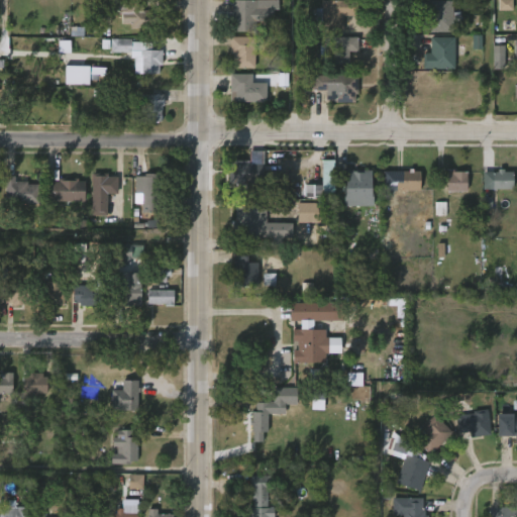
[(134,0),(134,1),(134,10),(160,11),(160,29),(130,29),(130,23),(127,23),(127,10),(115,10),(115,0),(134,0)]
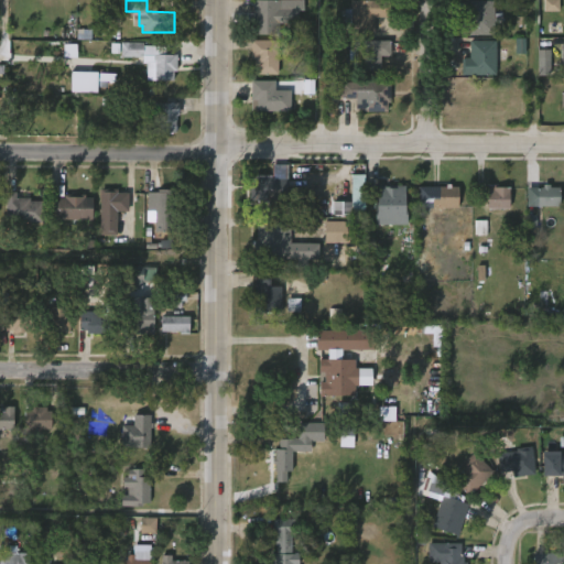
[(281,0),(281,8),(299,9),(299,22),(278,22),(278,34),(252,34),(253,10),(243,10),(243,7),(253,7),(253,0),(281,0)]
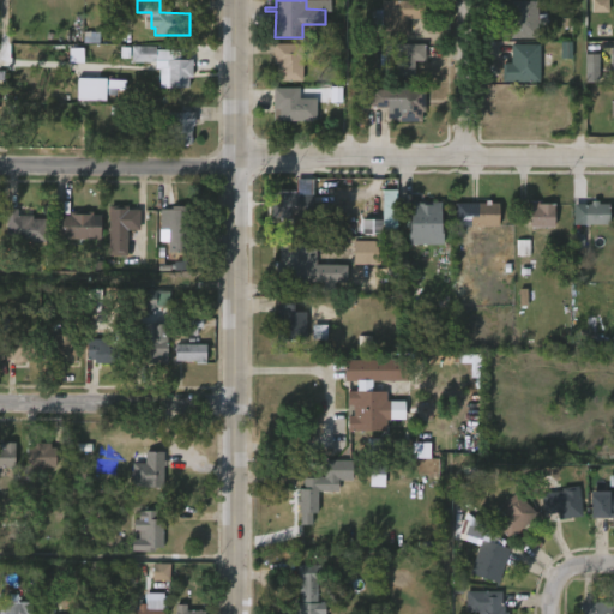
[(408,19),(408,38),(381,37),(381,25),(374,25),(374,10),(381,10),(381,0),(423,0),(422,20),(408,19)]
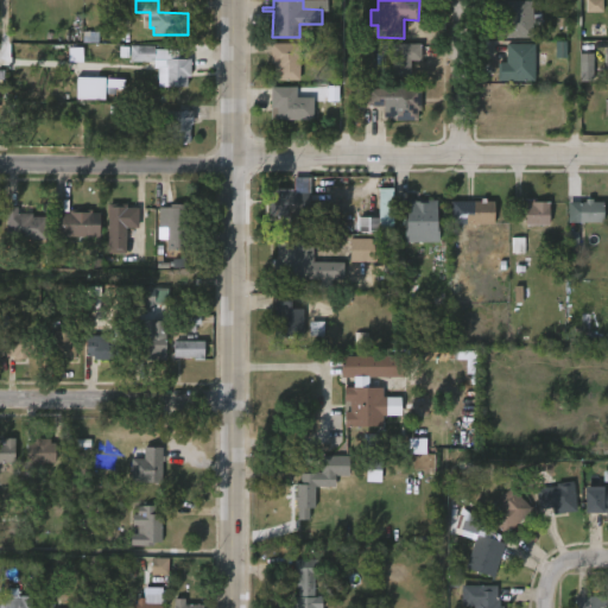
[(602,0),(586,0),(586,12),(602,12),(602,0)]
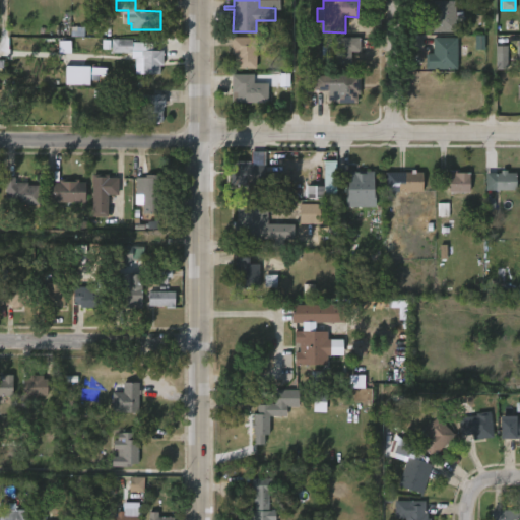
[(455,1),(455,13),(461,13),(461,21),(456,21),(456,33),(426,33),(426,17),(433,17),(433,1),(455,1)]
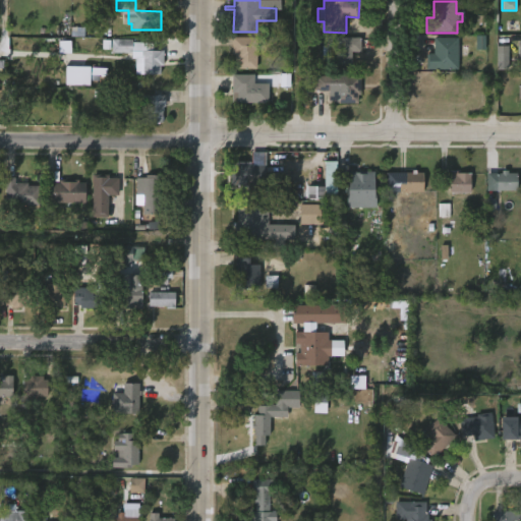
[(255,38),(255,69),(237,69),(237,62),(234,62),(234,59),(231,59),(231,38),(255,38)]
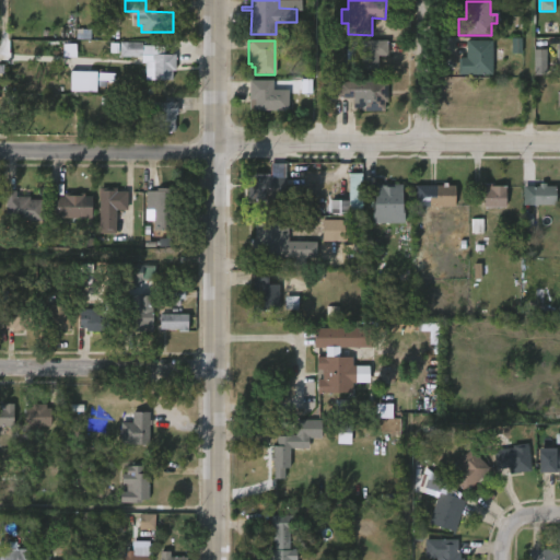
[(377,76),(353,76),(353,41),(388,41),(387,56),(377,56),(377,76)]
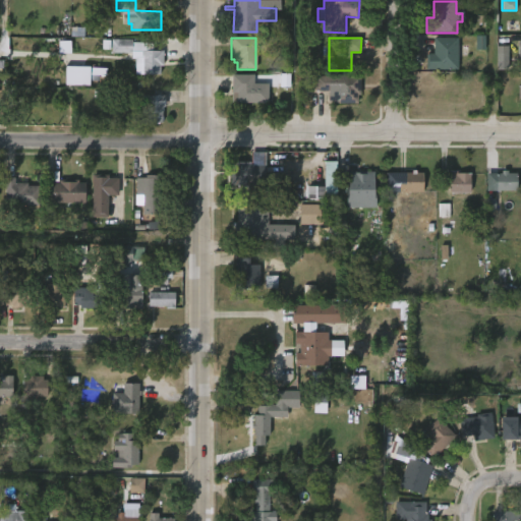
[(458,39),(458,71),(426,70),(426,54),(432,54),(432,38),(458,39)]
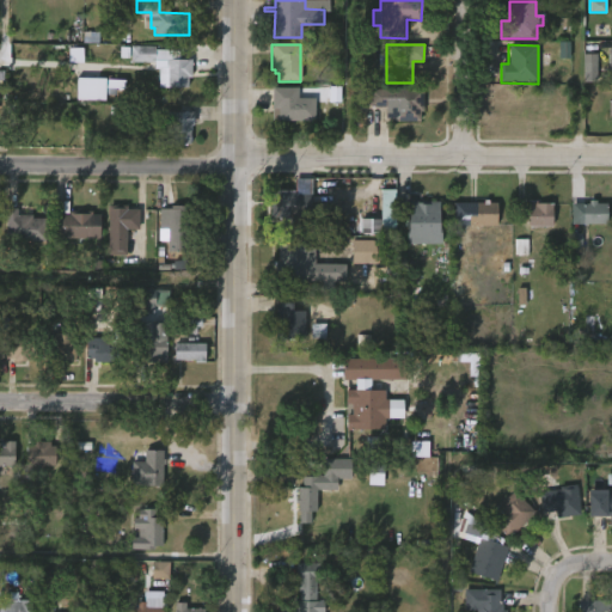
[(583,83),(598,83),(597,54),(583,55),(583,83)]
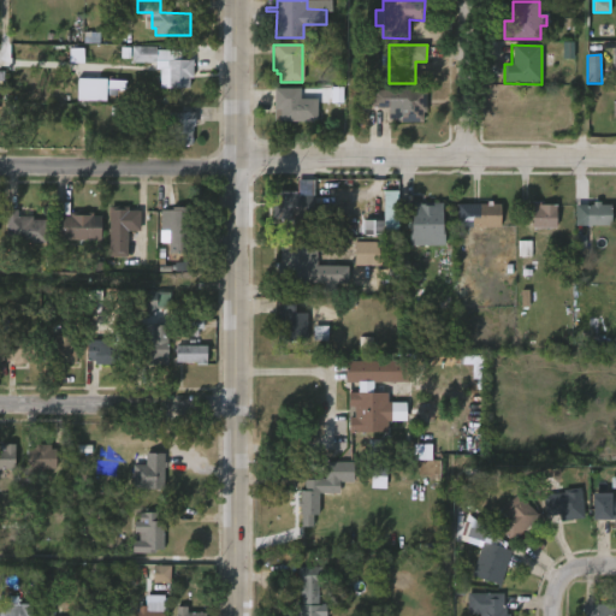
[(191,60),(191,78),(189,78),(189,89),(167,89),(166,66),(165,66),(166,60),(191,60)]
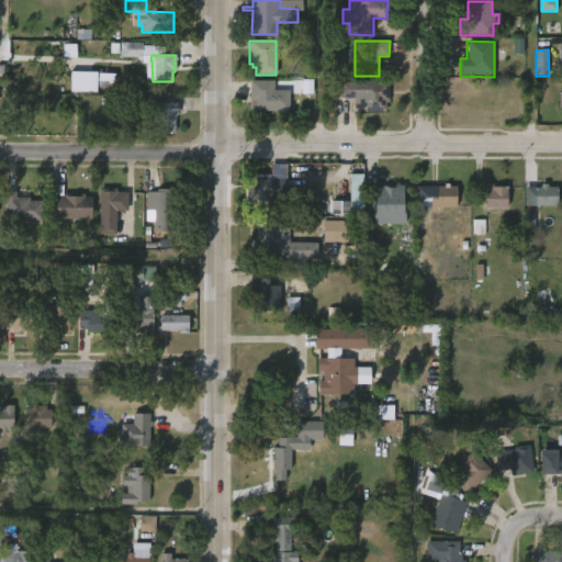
[(97,92),(97,72),(71,71),(70,92),(97,92)]
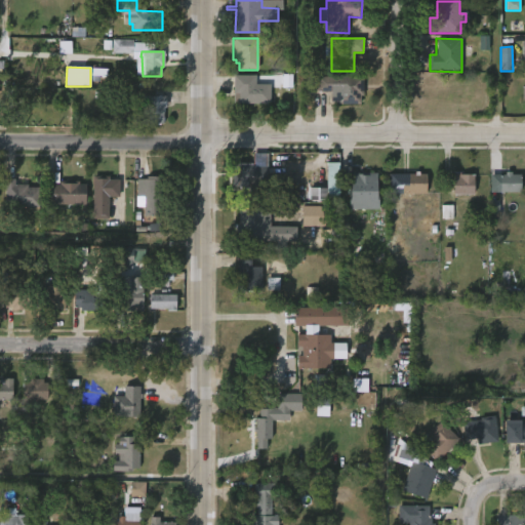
[(255,76),(254,84),(270,85),(270,105),(233,104),(233,76),(255,76)]
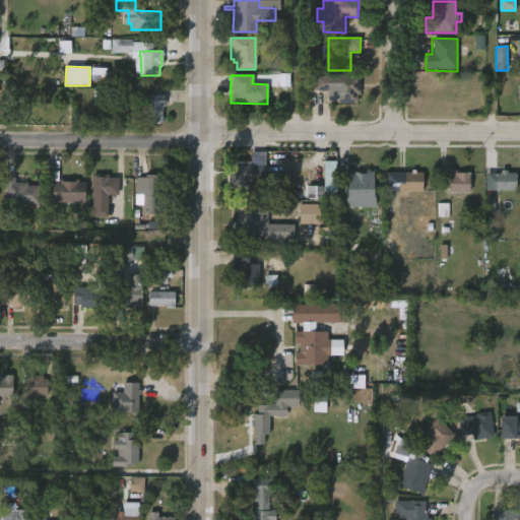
[(359,76),(359,104),(334,104),(334,101),(328,101),(328,91),(314,91),(314,89),(310,89),(310,76),(359,76)]
